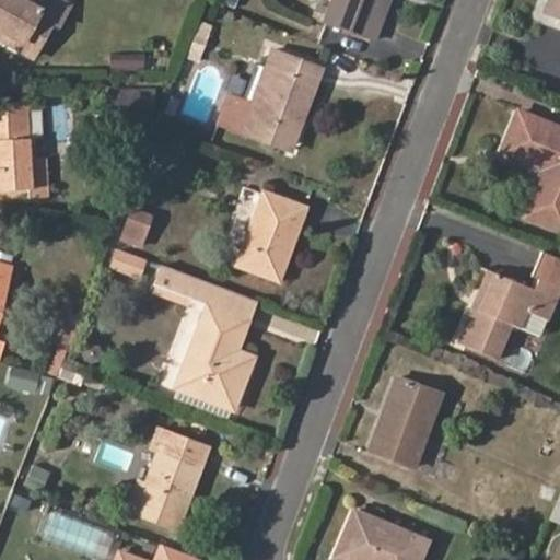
[(0,0),(0,30),(35,49),(55,14),(46,9),(30,0),(0,0)]
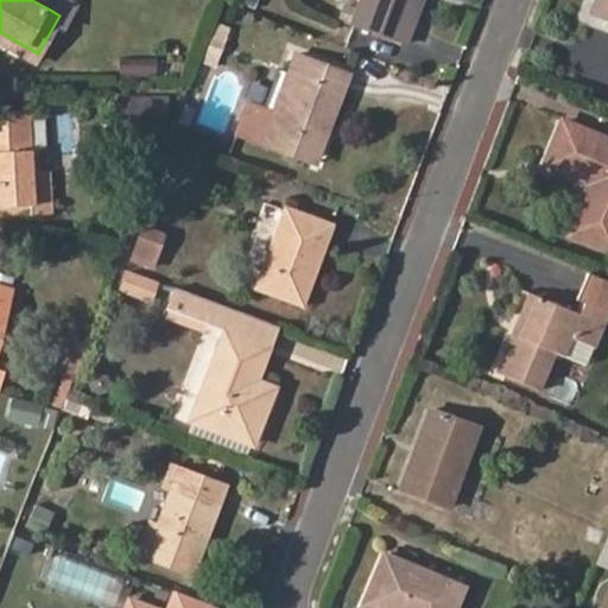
[(361,0),(353,23),(404,43),(420,0),(361,0)]
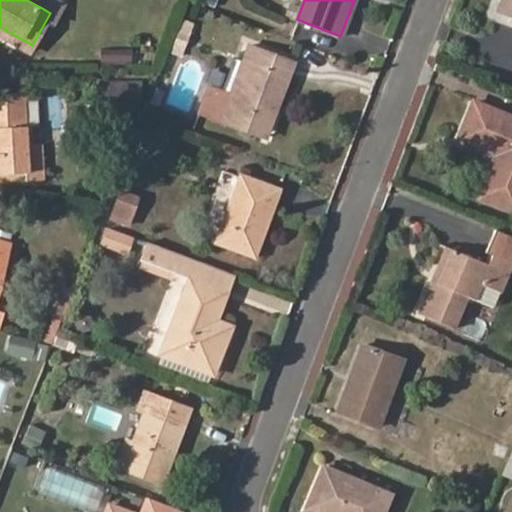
[(503,0),(500,11),(507,13),(511,0),(503,0)]
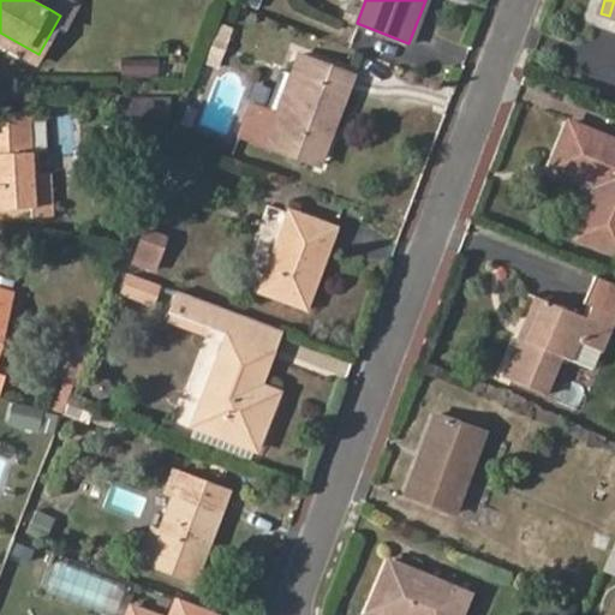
[(0,43),(34,63),(39,54),(0,33),(0,43)]
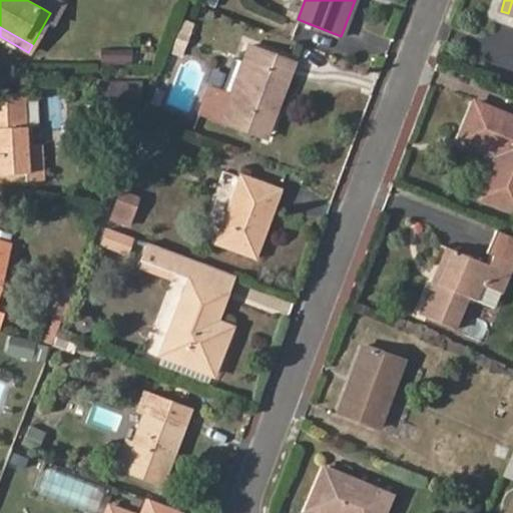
[(227,94),(210,87),(202,111),(260,134),(269,110),(279,113),(298,63),(247,43),(242,58),(249,61),(237,93),(229,90),(227,94)]
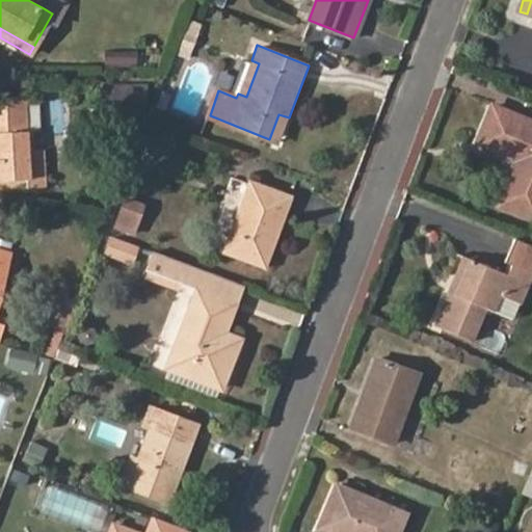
[(134,67),(133,53),(102,54),(103,70),(134,67)]
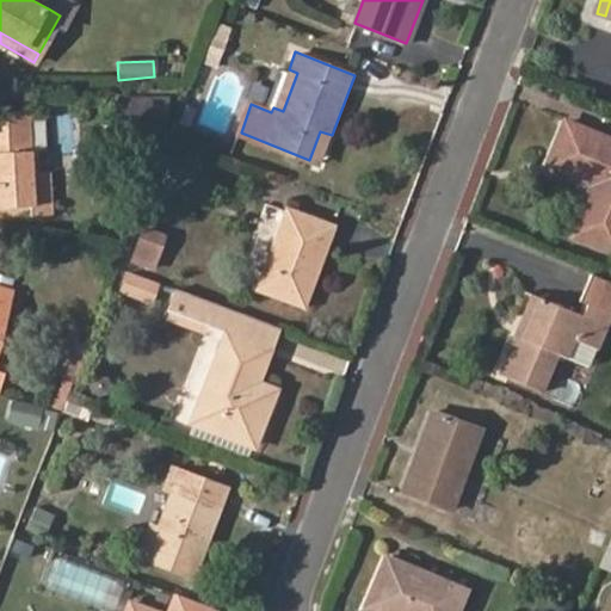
[(289,69),(273,107),(283,111),(297,73),(289,69)]
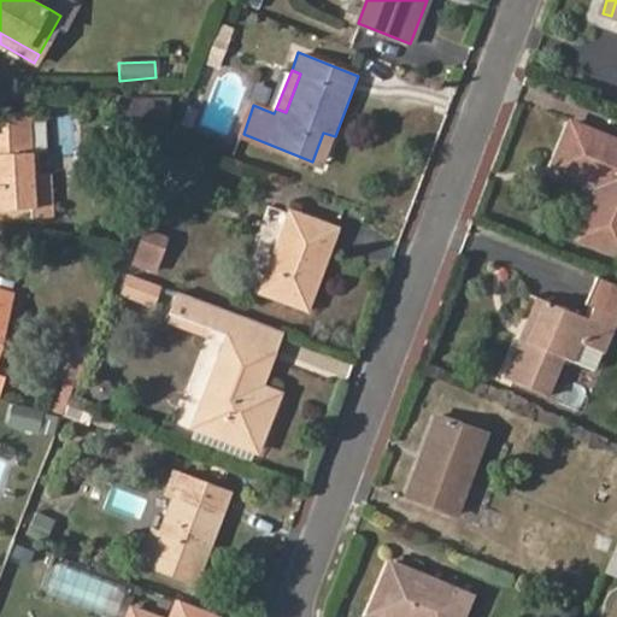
[(156,121),(153,98),(118,100),(121,122),(156,121)]
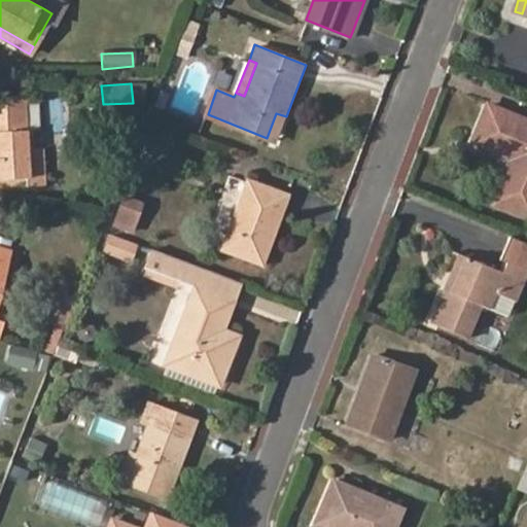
[(30,149),(27,95),(0,95),(0,177),(30,177),(27,148),(30,149)]
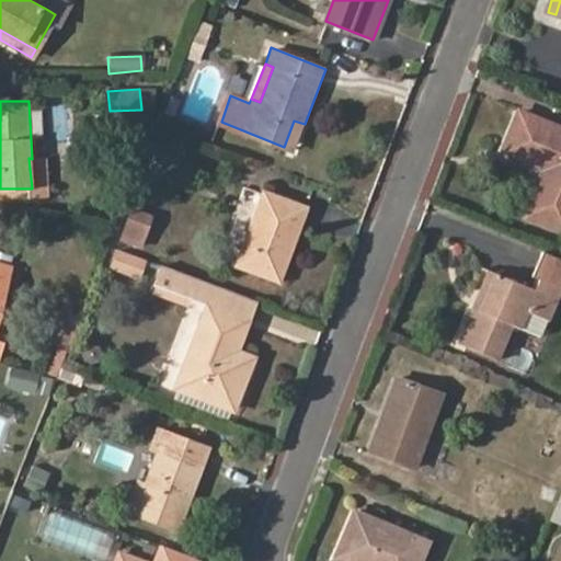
[(560,125),(522,110),(503,152),(544,169),(552,172),(548,183),(539,180),(524,214),(560,229),(560,125)]
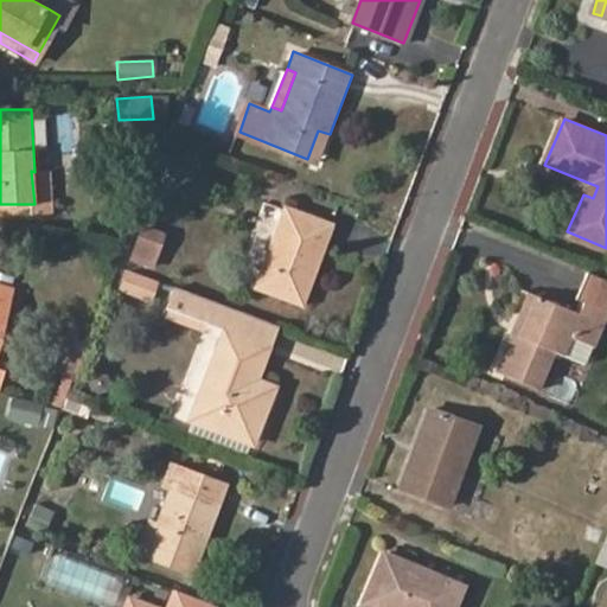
[(307,159),(318,163),(330,134),(318,131),(307,159)]
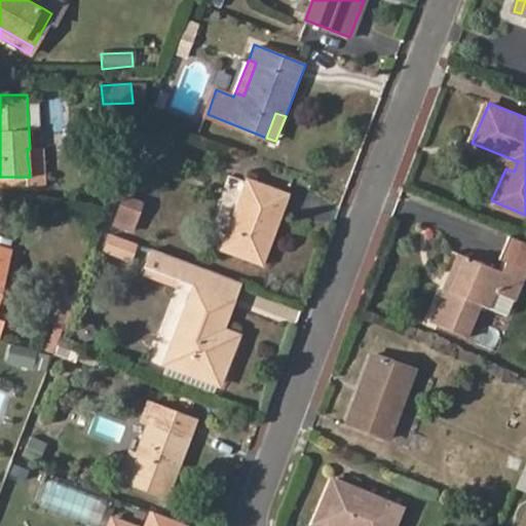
[(30,177),(45,176),(44,148),(30,149),(27,148),(30,177)]
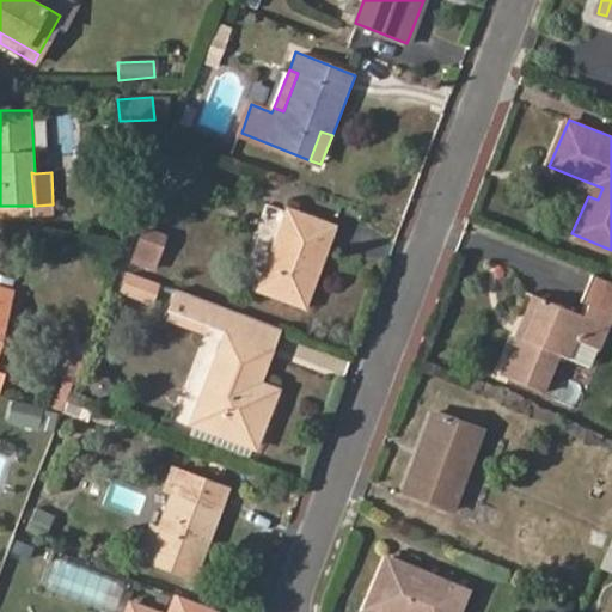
[(593,184),(588,196),(598,200),(603,188),(593,184)]
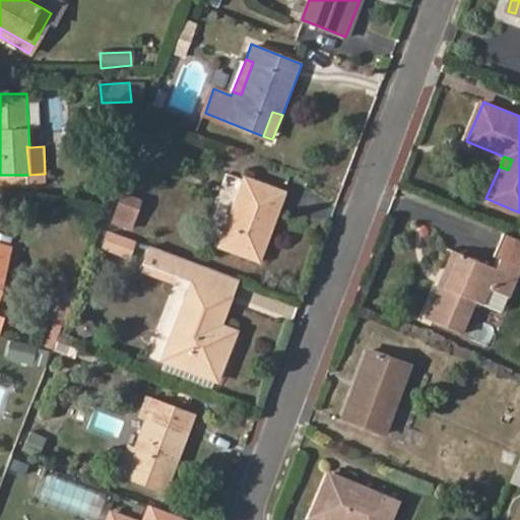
[(260,262),(286,190),(244,175),(216,246),(260,262)]
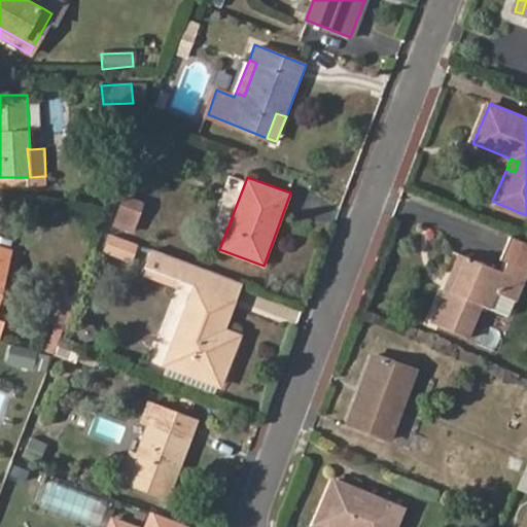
[(140,203),(120,198),(110,226),(131,233),(140,203)]
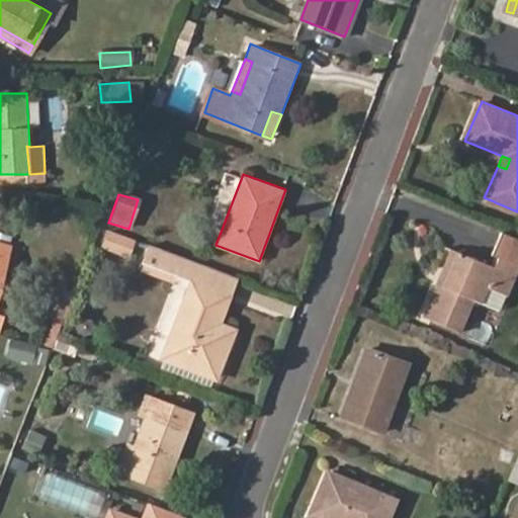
[(108,228),(102,246),(134,255),(139,237),(108,228)]
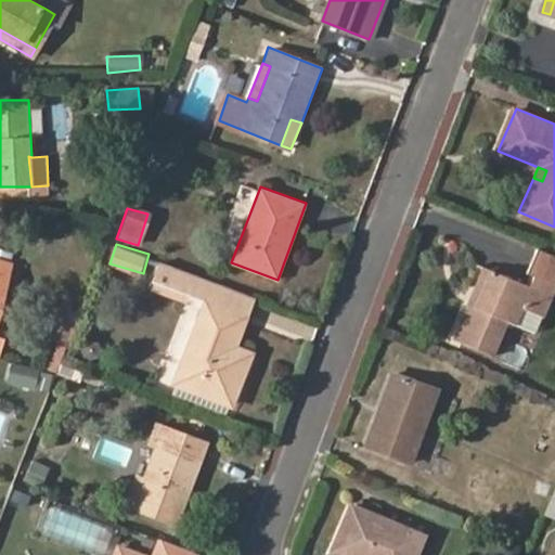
[(523,306),(544,315),(554,289),(554,255),(536,247),(525,272),(528,274),(534,276),(530,287),(524,285),(490,271),(476,305),(467,301),(452,338),(492,356),(507,321),(516,324),(523,306)]
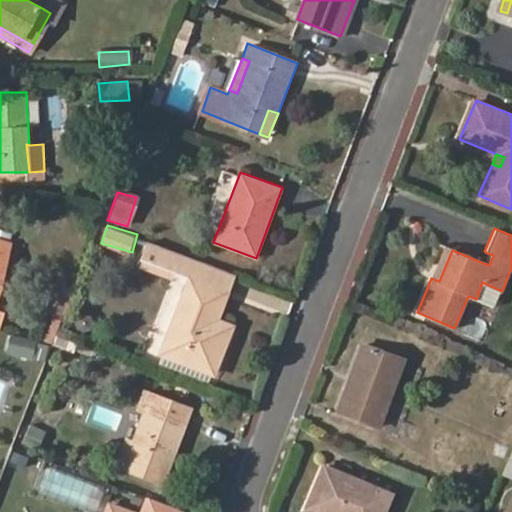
[(0,276),(9,240),(0,237),(0,276)]
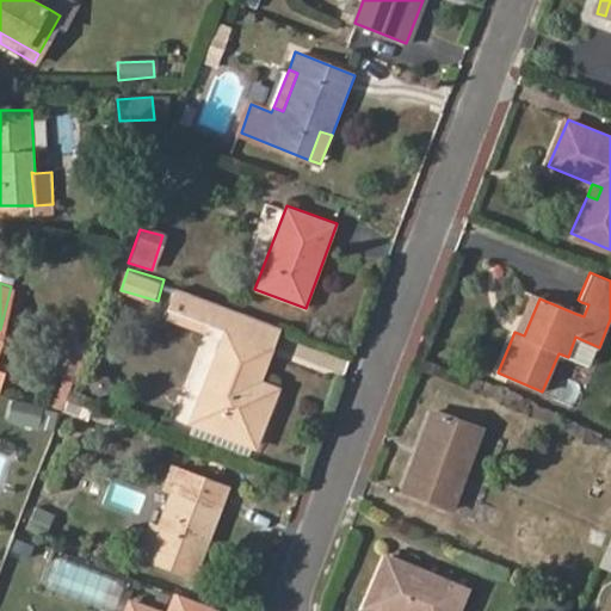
[(164,312),(208,327),(216,303),(173,287),(164,312)]
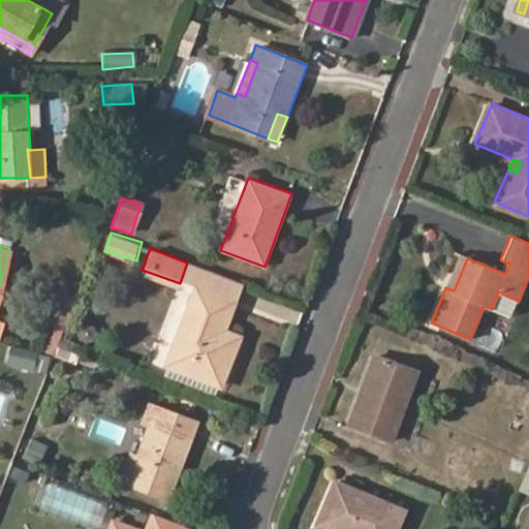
[(467,258),(460,254),(445,287),(454,290),(467,258)]
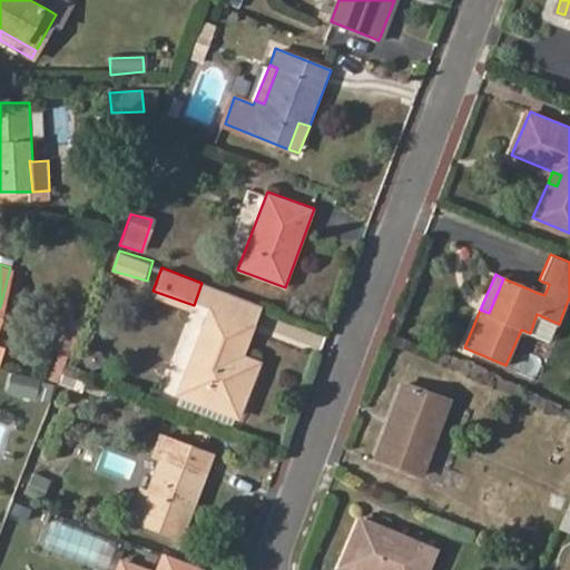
[(542,282),(538,293),(544,295),(549,284),(542,282)]
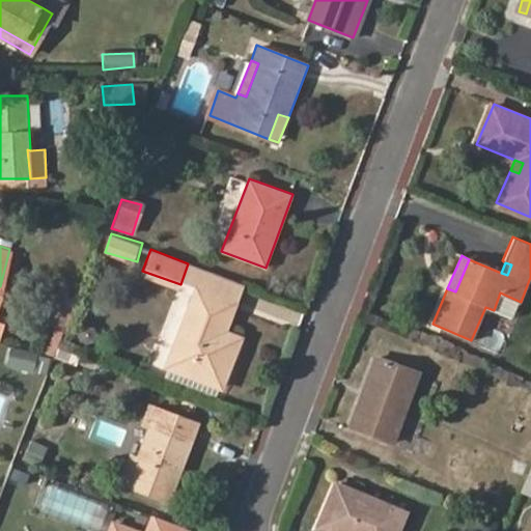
[(235,302),(243,283),(188,263),(180,284),(196,290),(197,287),(235,302)]
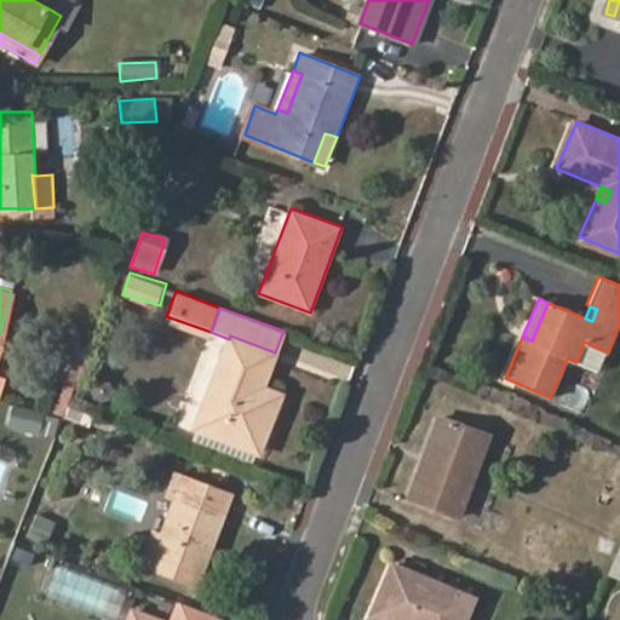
[(257,400),(262,385),(275,352),(230,336),(229,339),(196,428),(258,451),(275,407),(257,400)]
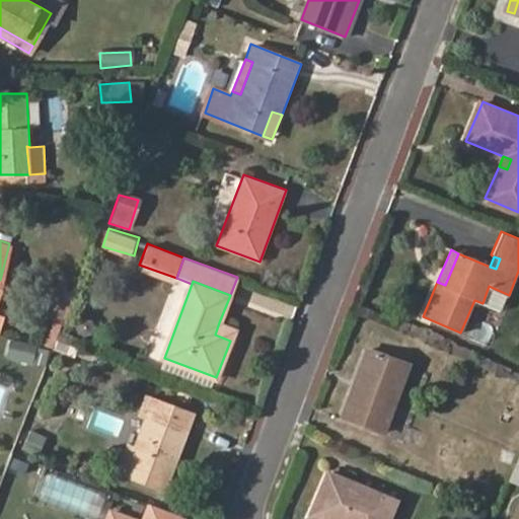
[(483,303),(502,311),(509,295),(489,286),(483,303)]
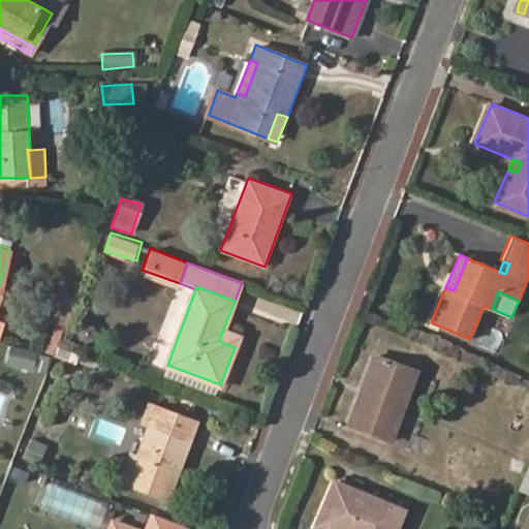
[(53,355),(57,345),(65,324),(56,321),(43,353),(53,355)]
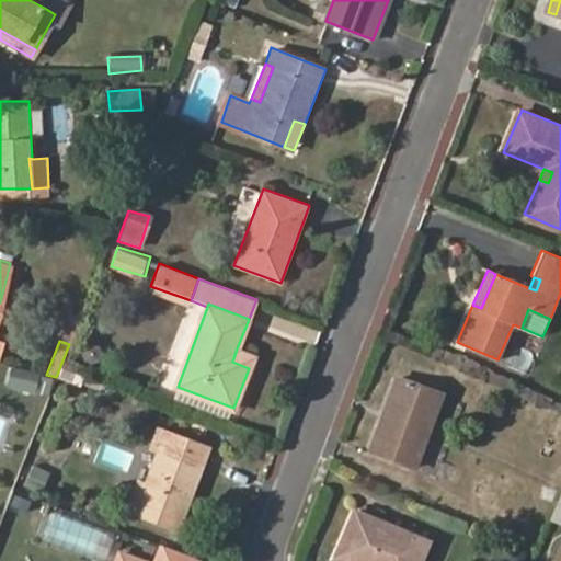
[(249,368),(253,355),(237,348),(232,362),(249,368)]
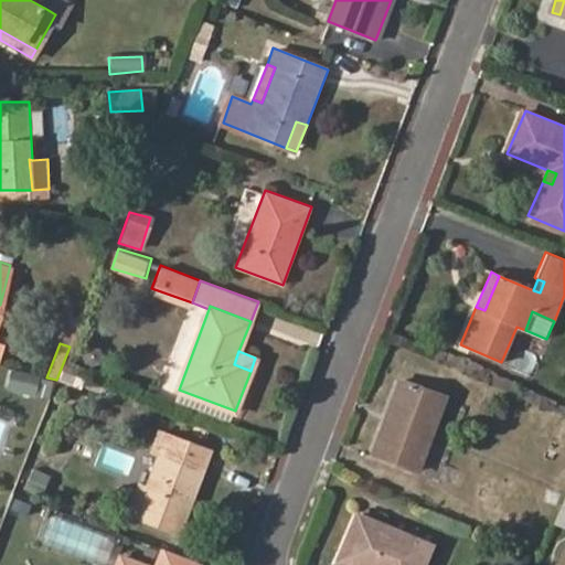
[(418,469),(445,396),(400,380),(373,452),(418,469)]
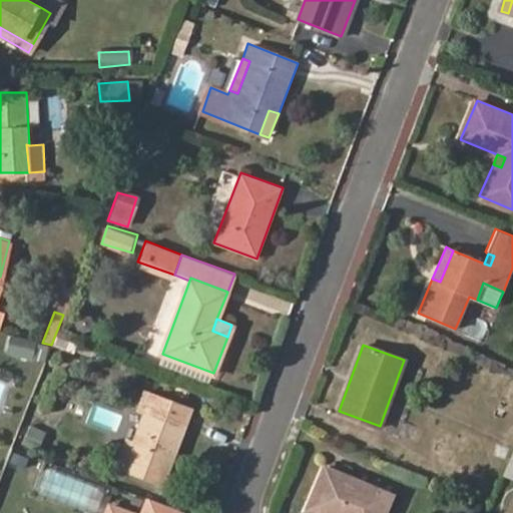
[(170,461),(192,407),(146,390),(139,407),(145,410),(133,440),(127,437),(115,467),(153,483),(162,458),(170,461)]
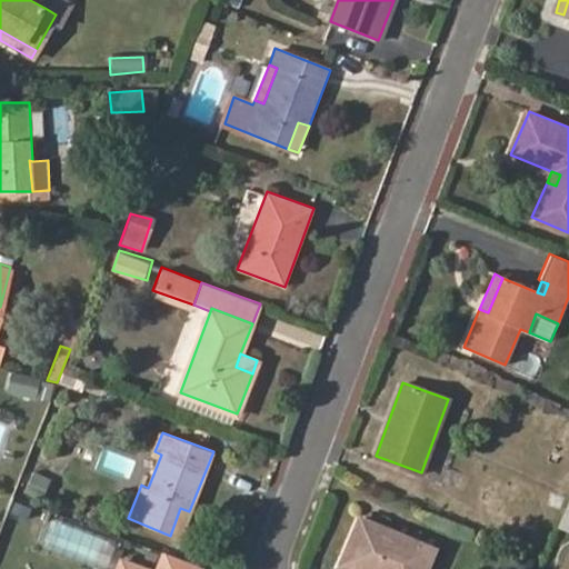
[(170,536),(178,539),(189,511),(180,508),(170,536)]
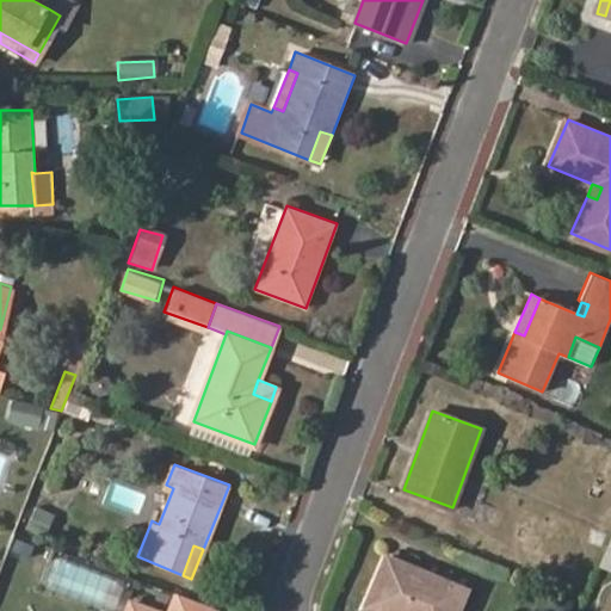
[(56,551),(47,581),(118,606),(129,576),(56,551)]
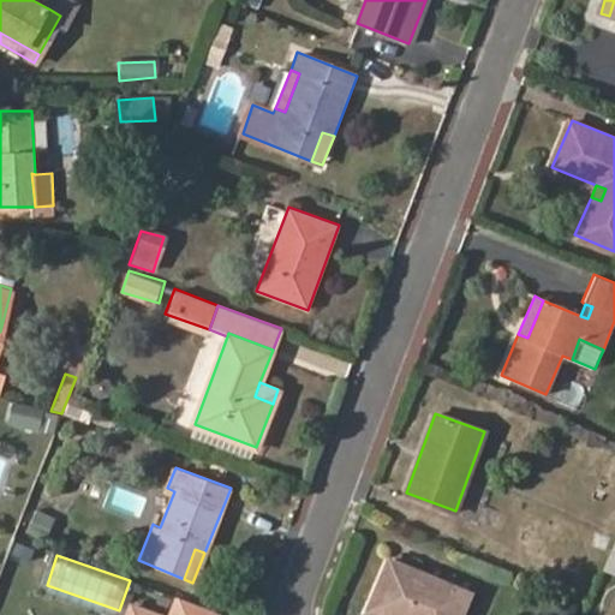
[(460,614),(470,593),(390,561),(370,609),(383,614),(460,614)]
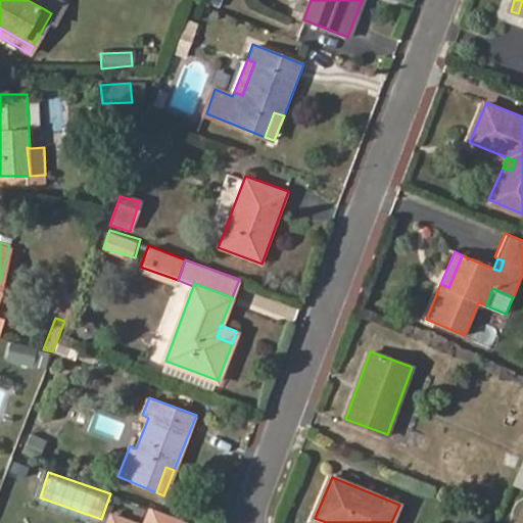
[(183,522),(185,520),(151,508),(145,522),(132,522),(112,515),(108,522),(183,522)]
